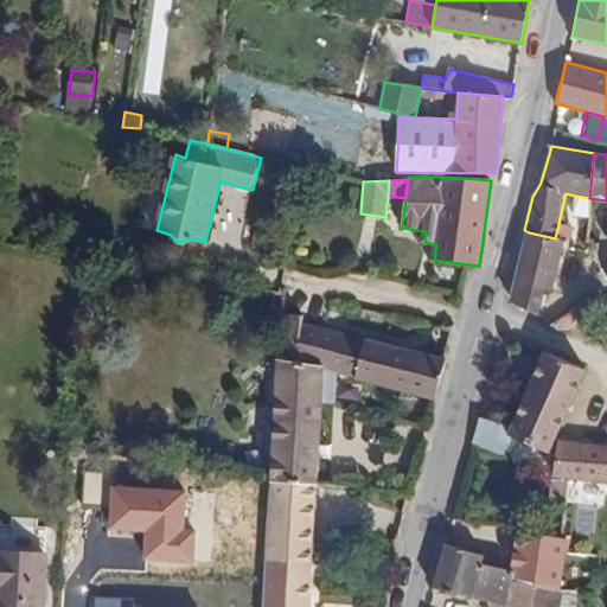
[(587,216),(589,198),(575,196),(574,215),(587,216)]
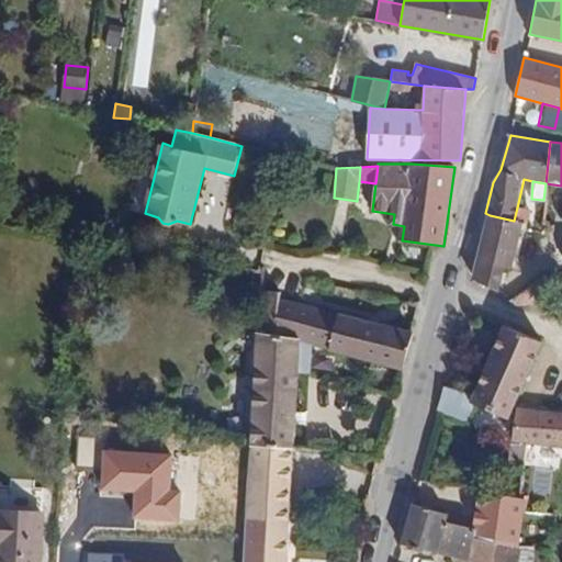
[(525,231),(529,211),(517,208),(514,221),(520,223),(518,229),(525,231)]
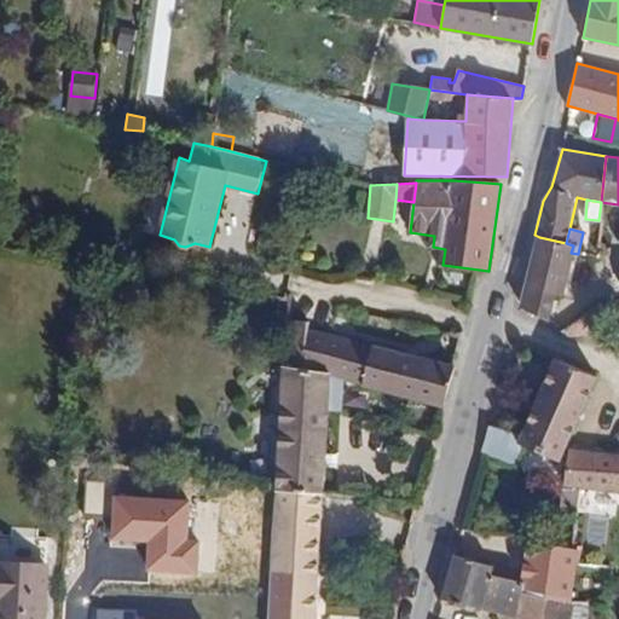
[(561,295),(571,253),(573,246),(566,243),(539,237),(522,307),(549,322),(555,294),(561,295)]
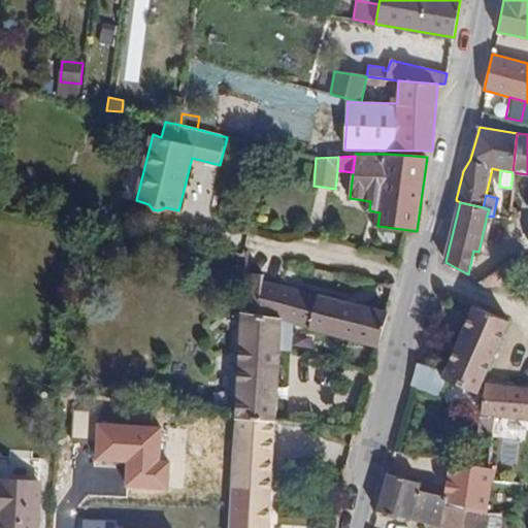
[(508,284),(504,266),(480,282),(482,290),(508,284)]
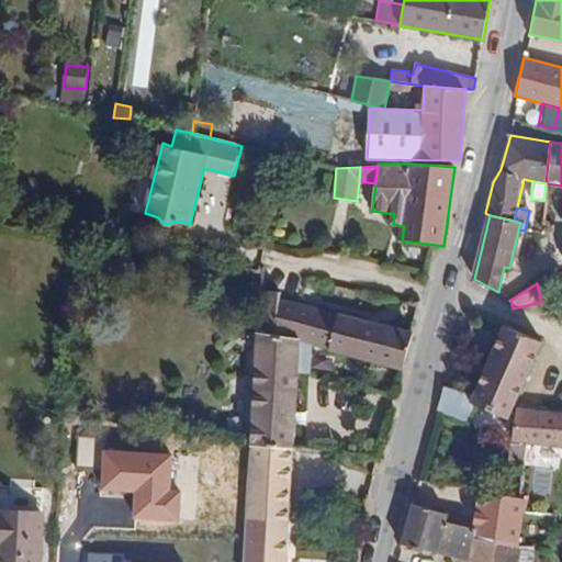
[(413,330),(279,298),(279,292),(259,290),(257,333),(313,347),(402,370),(413,330)]
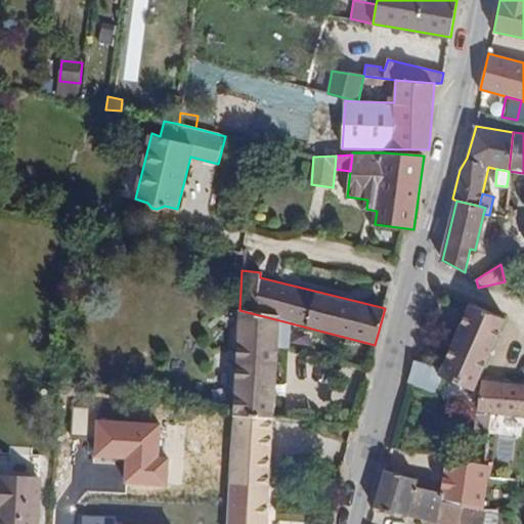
[(474,390),(506,319),(469,303),(440,367),(413,361),(408,383),(436,394),(444,378),(474,390)]
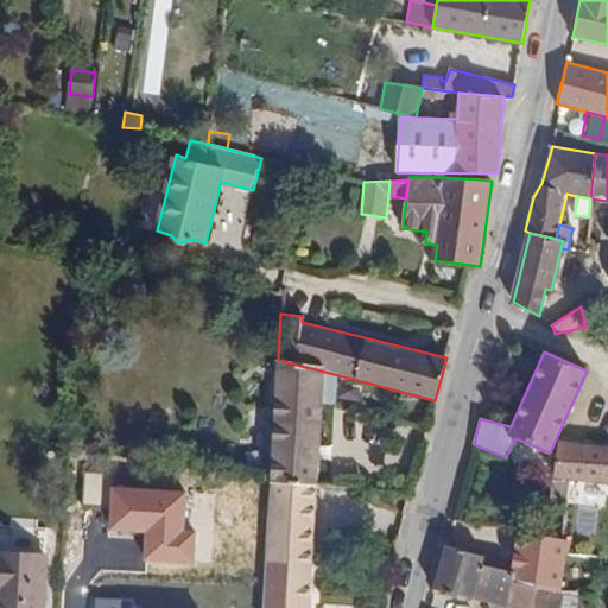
[(317,485),(322,394),(335,398),(339,375),(278,360),(271,481),(317,485)]
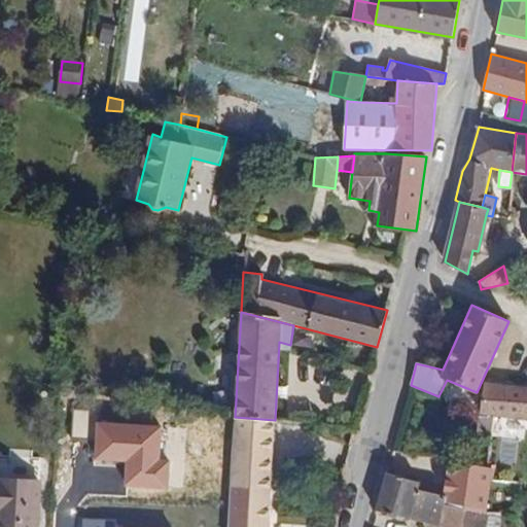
[(526,418),(526,388),(484,383),(481,413),(526,418)]
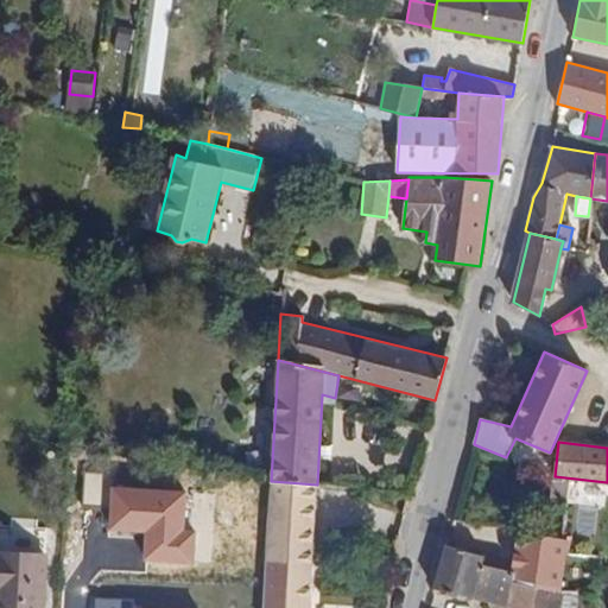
[(177,481),(179,467),(162,464),(160,479),(177,481)]
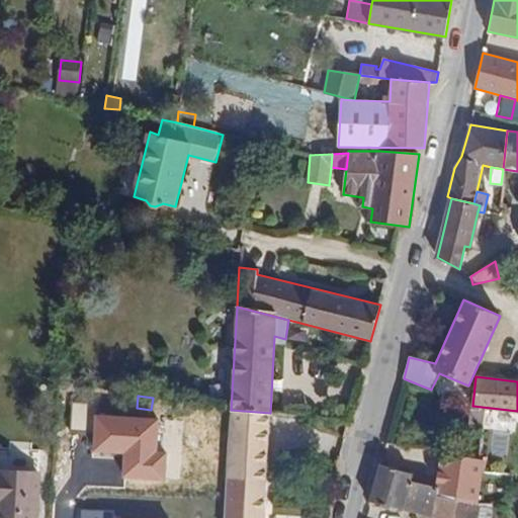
[(264,517),(270,413),(231,410),(225,517),(264,517)]
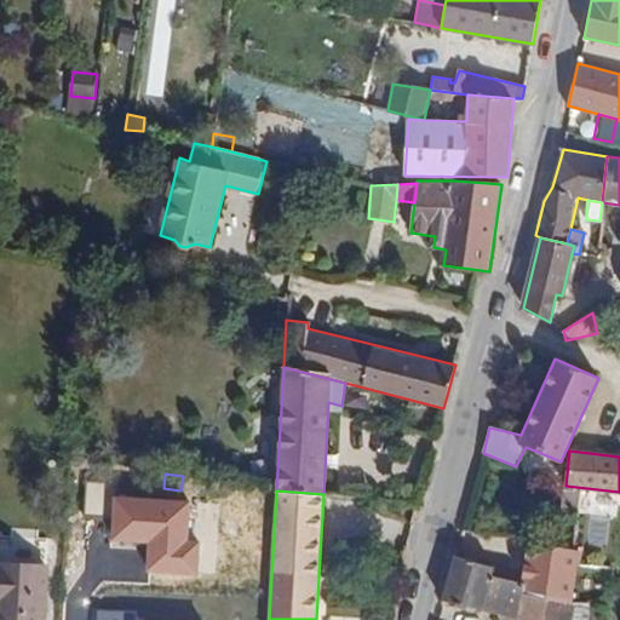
[(583,547),(590,495),(579,494),(574,546),(583,547)]
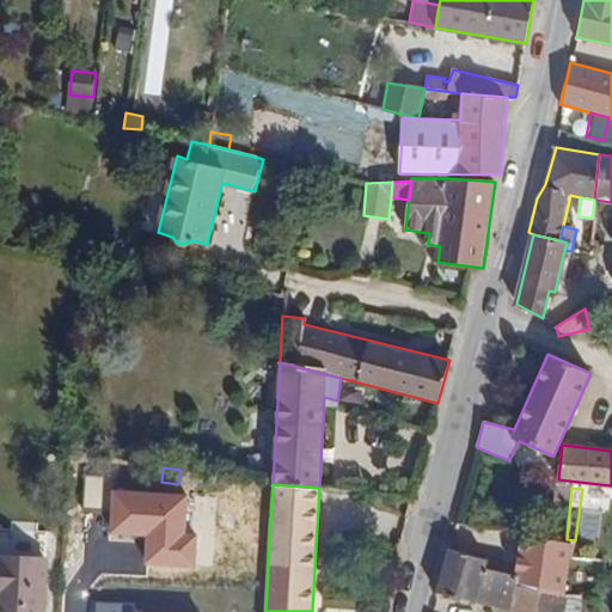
[(565,594),(570,557),(574,557),(575,540),(567,539),(519,531),(514,576),(513,585),(539,592),(565,594)]
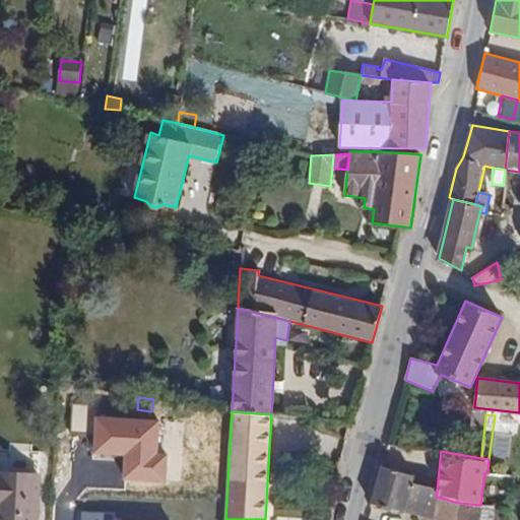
[(436,497),(437,490),(413,483),(414,476),(382,466),(372,503),(439,519),(455,519),(458,503),(436,497)]
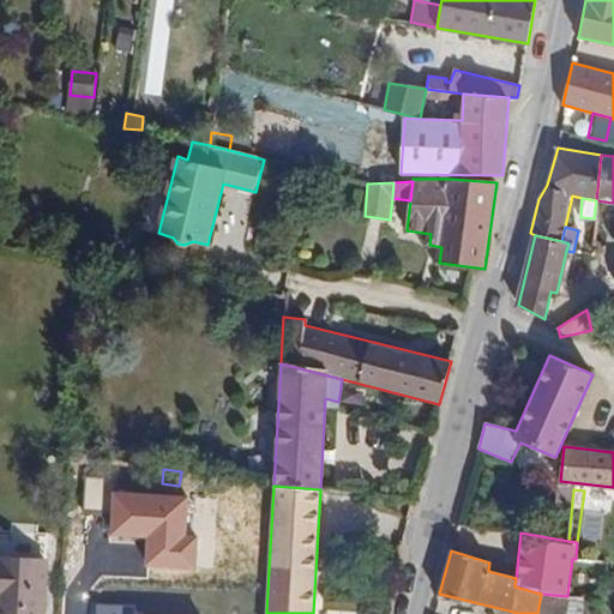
[(0,613),(44,613),(47,561),(0,558),(0,613)]
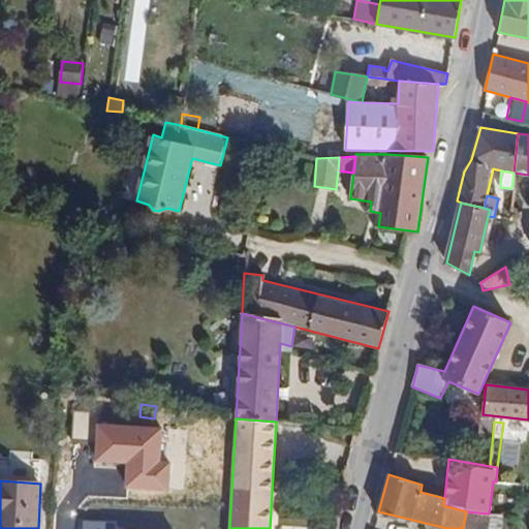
[(487,528),(489,514),(466,511),(463,528),(487,528)]
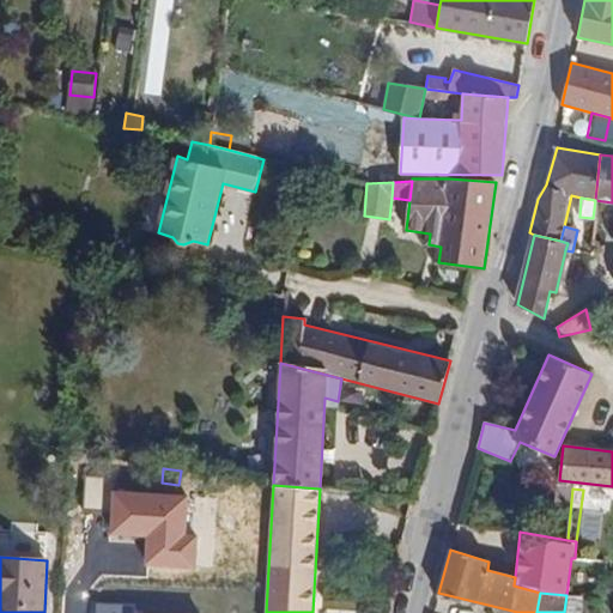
[(566,612),(581,612),(583,596),(569,594),(566,612)]
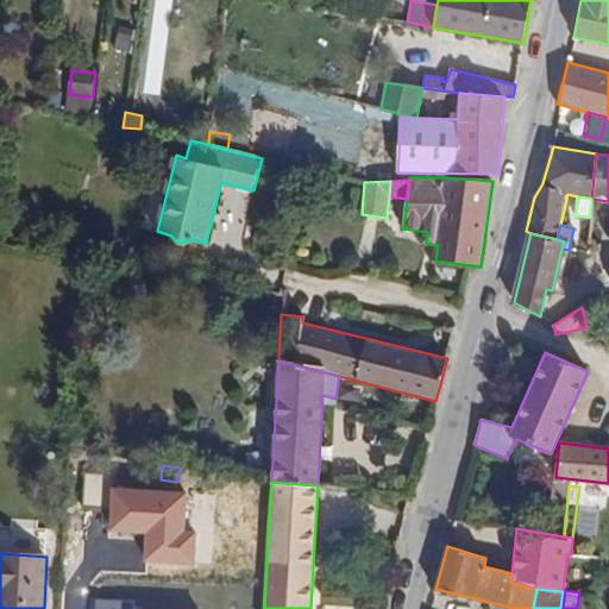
[(99,608),(100,596),(74,595),(73,608),(99,608)]
